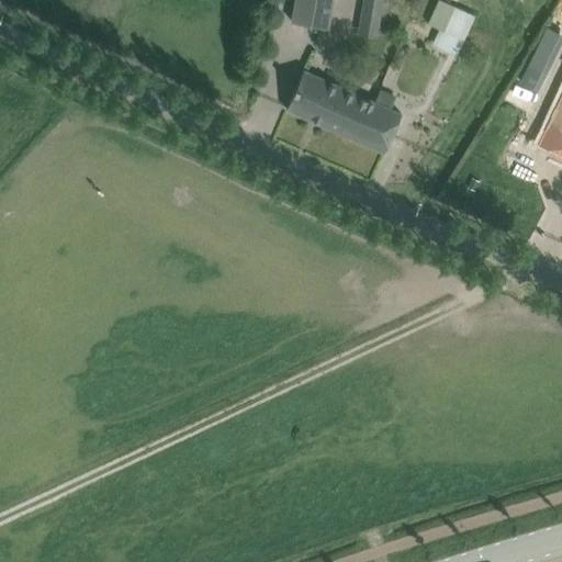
[(295,0),(292,21),(325,27),(328,27),(333,0),(295,0)]
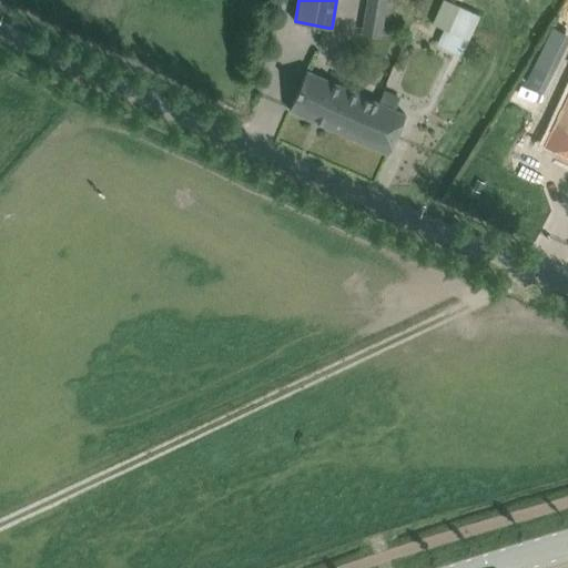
[(367,0),(363,22),(382,26),(386,0),(367,0)]
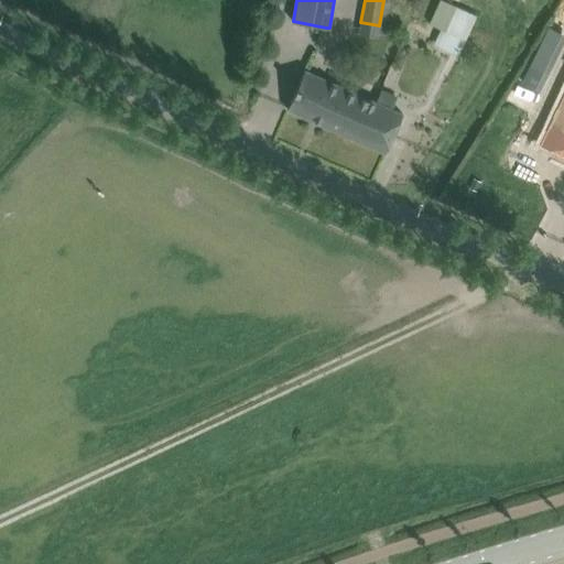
[(441,47),(458,55),(477,14),(445,0),(438,0),(430,22),(448,31),(441,47)]
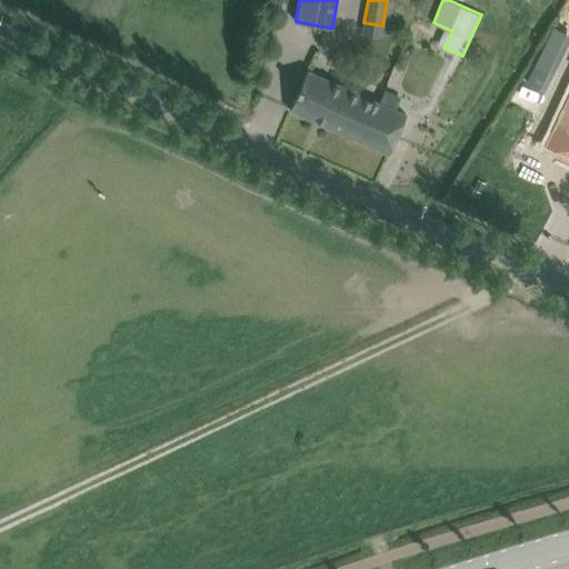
[(552,75),(568,40),(568,35),(553,27),(535,66),(552,75)]
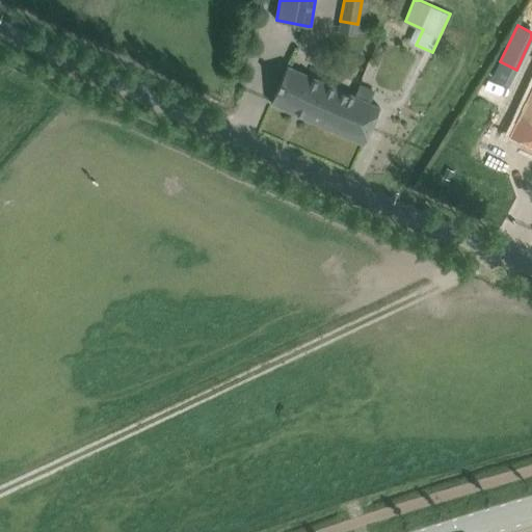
[(271,103),(364,143),(380,107),(287,67),(271,103)]
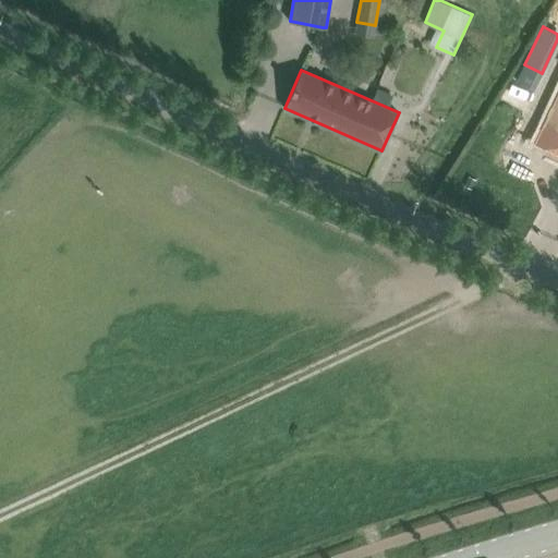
[(557,95),(545,122),(557,128),(557,95)]
